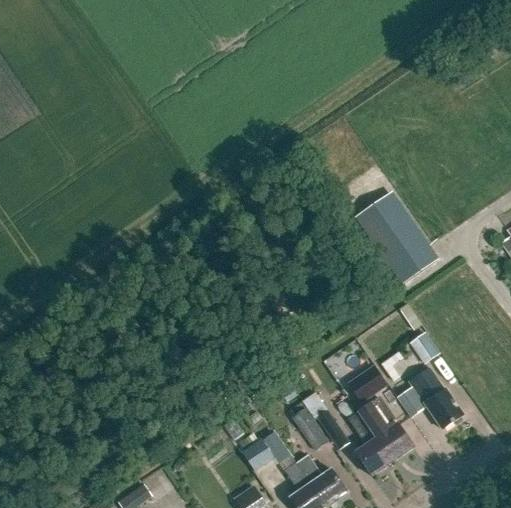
[(387,193),(357,214),(403,280),(433,259),(387,193)]
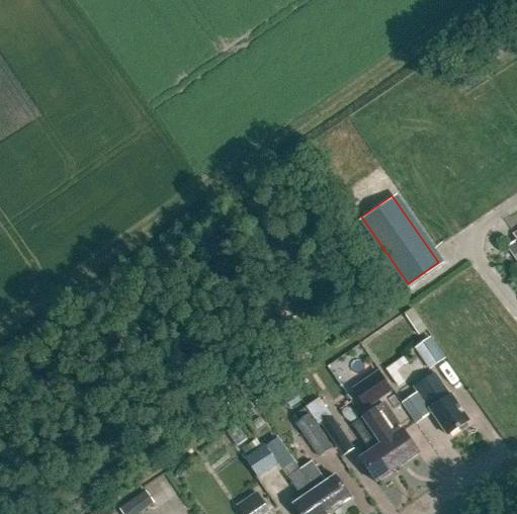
[(516,236),(506,244),(516,258),(516,236)]
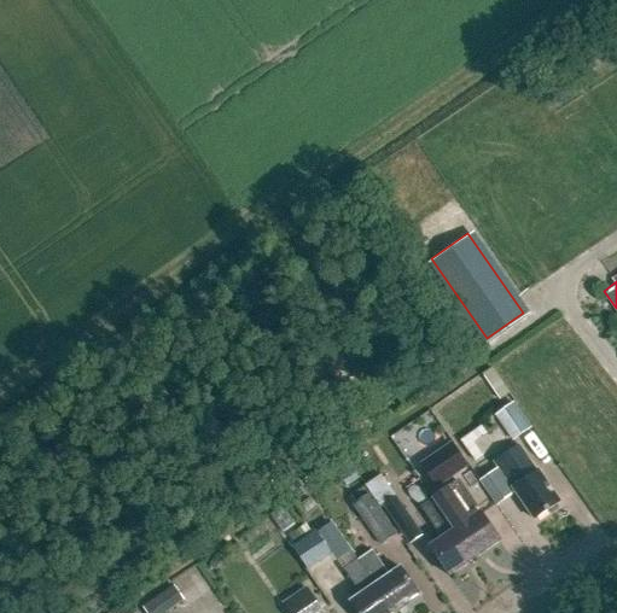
[(482,372),(499,397),(508,391),(492,366),(482,372)]
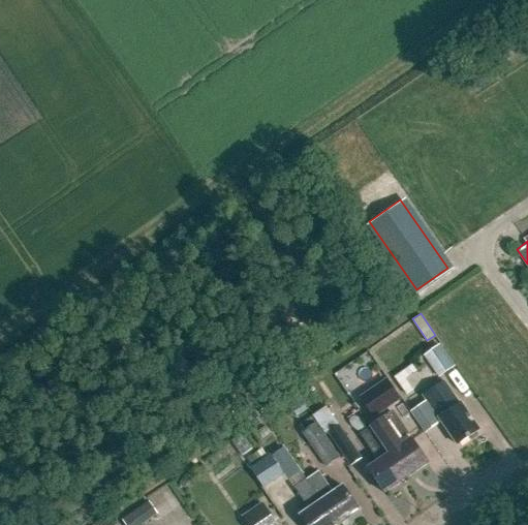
[(423,353),(437,374),(452,364),(437,343),(423,353)]
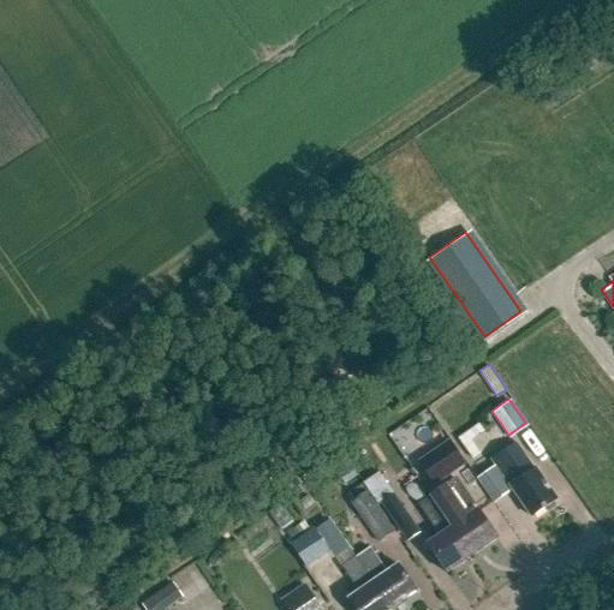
[(449,438),(419,459),(434,479),(464,460),(449,438)]
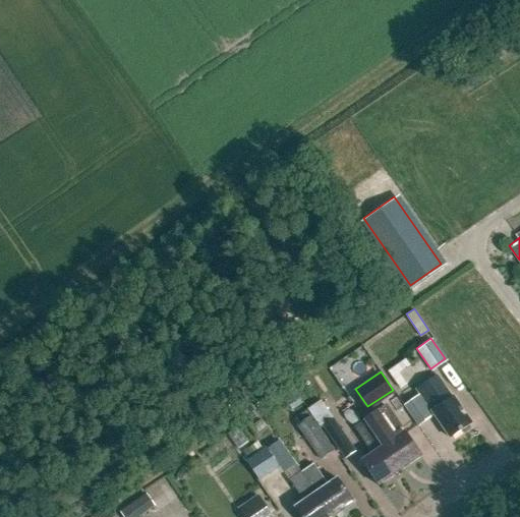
[(432,410),(449,435),(471,420),(453,394),(451,395),(437,374),(415,387),(419,392),(404,402),(417,422),(428,414),(427,413),(432,410)]
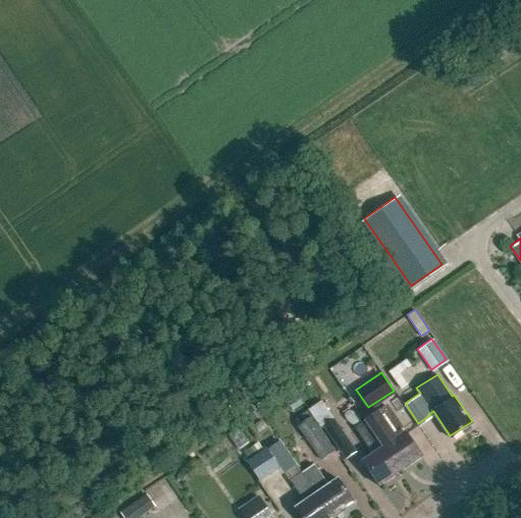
[(377,410),(364,418),(400,469),(421,455),(419,452),(405,430),(388,407),(382,406),(377,410)]
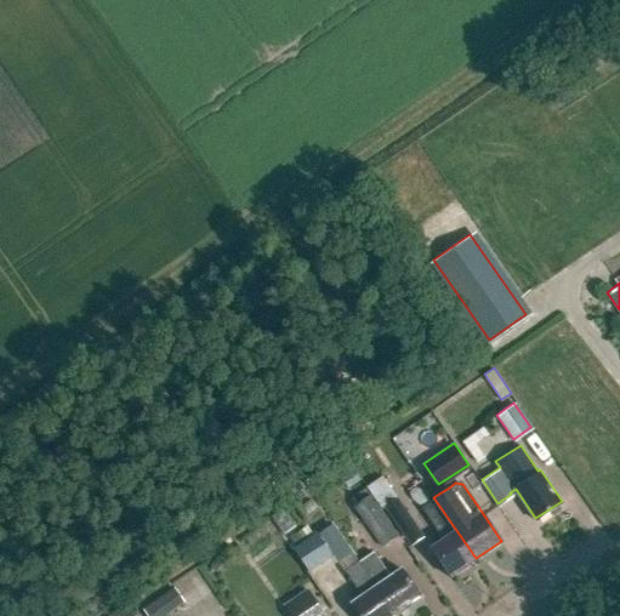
[(369,494),(354,503),(382,543),(397,532),(369,494)]
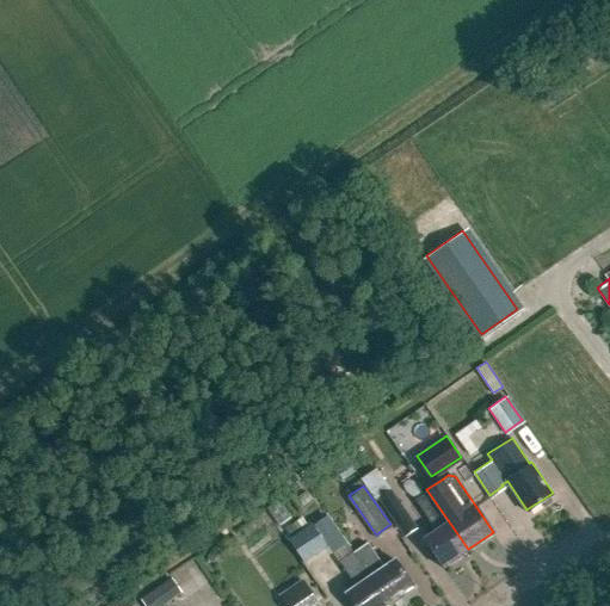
[(389,487),(376,495),(404,535),(416,526),(389,487)]
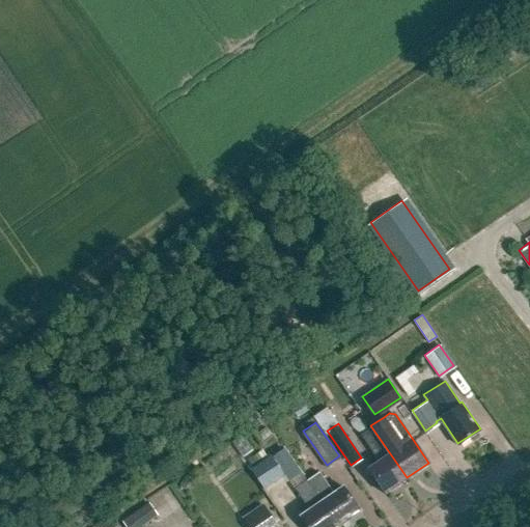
[(370,425),(361,433),(379,461),(368,467),(385,492),(407,477),(370,425)]
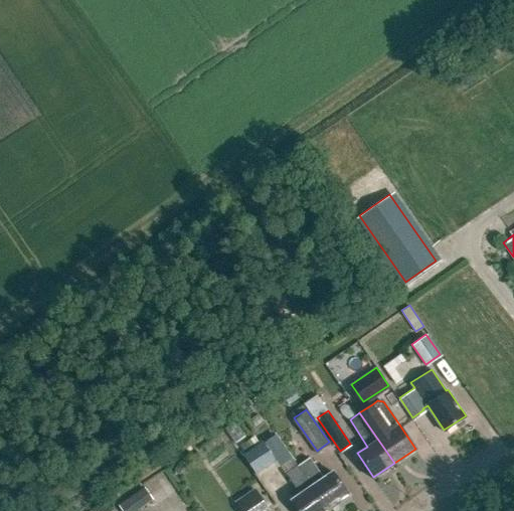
[(276,430),(266,437),(285,466),(295,460),(276,430)]
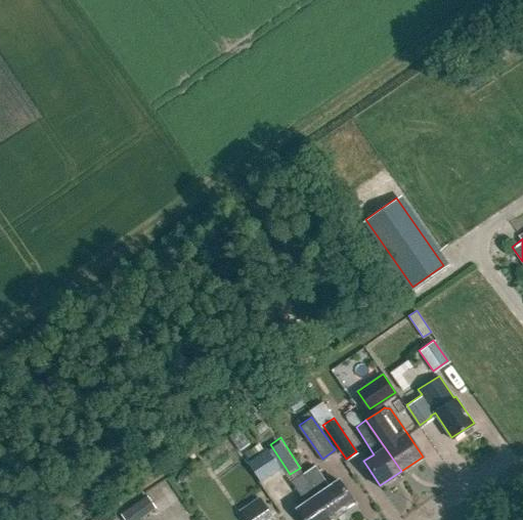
[(267,447),(247,461),(259,479),(279,466),(267,447)]
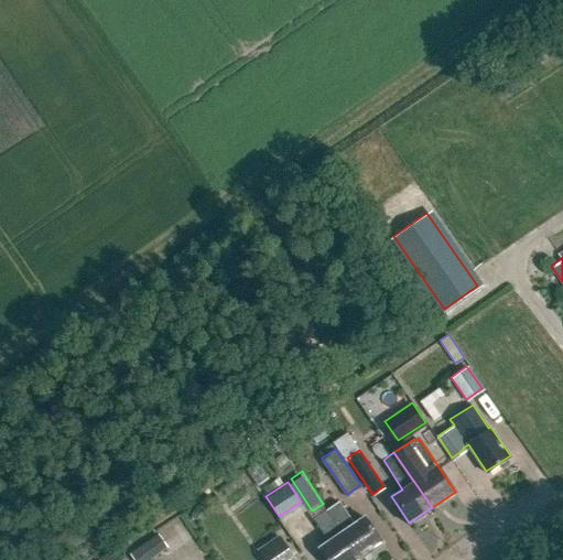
[(326,508),(359,558),(382,541),(364,515),(354,521),(338,499),(326,508)]
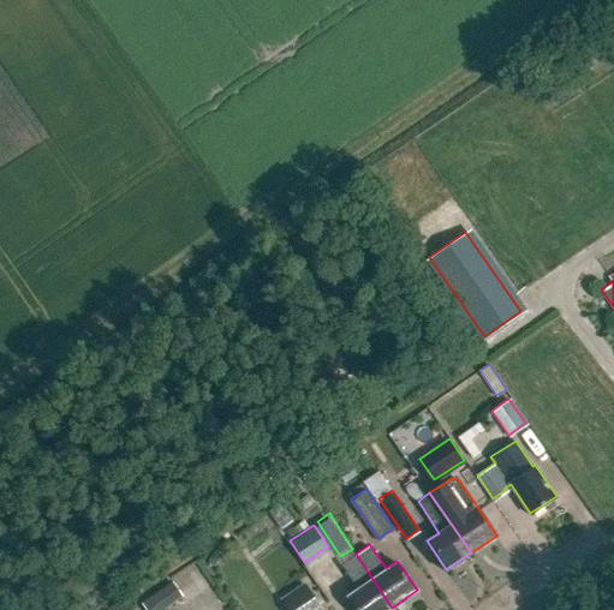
[(349,596),(357,609),(387,609),(392,608),(356,554),(341,563),(359,588),(349,596)]
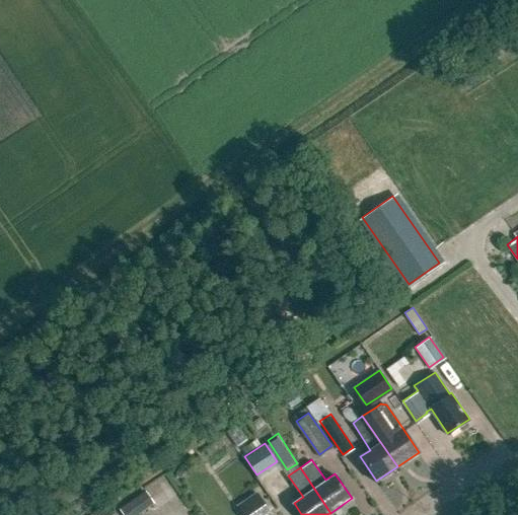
[(265,514),(271,512),(256,491),(237,504),(244,514),(265,514)]
